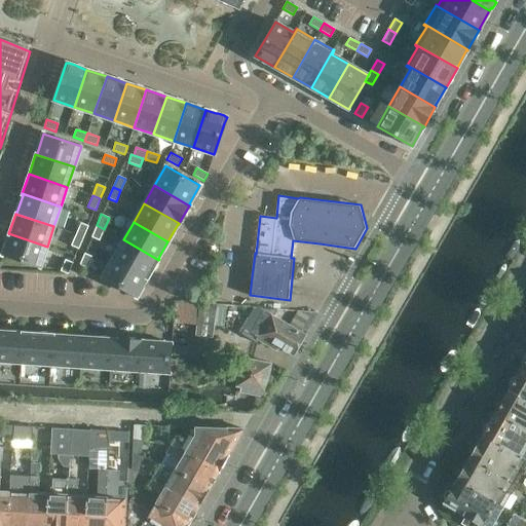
[(83,237),(88,226),(81,223),(76,234),(83,237)]
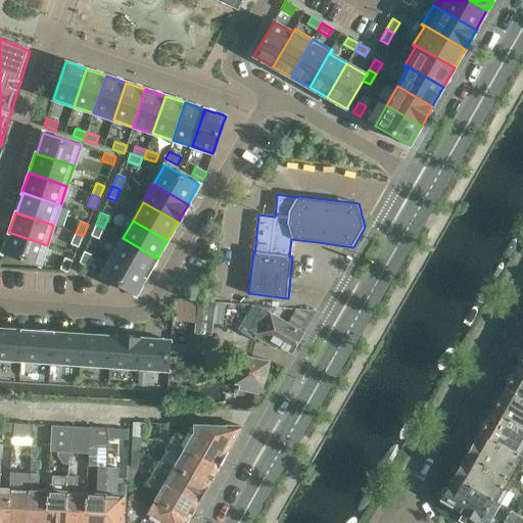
[(98,239),(103,228),(96,224),(91,235),(98,239)]
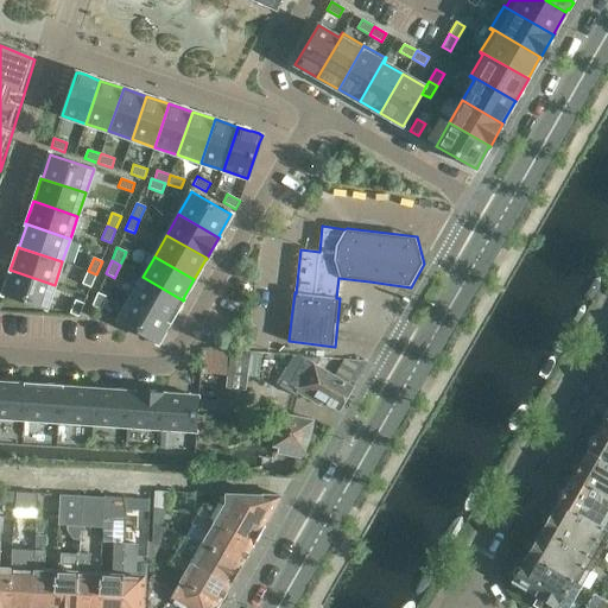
[(55,285),(10,270),(10,271),(11,271),(2,295),(46,309),(55,285)]
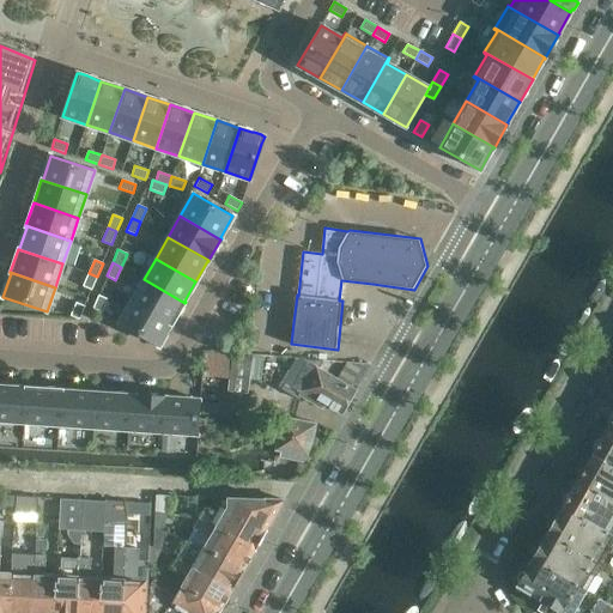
[(92,290),(97,277),(89,273),(83,285),(92,290)]
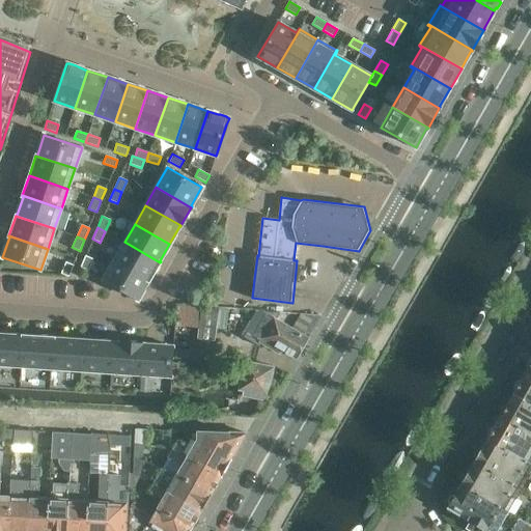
[(160,262),(124,242),(114,260),(149,280),(160,262)]
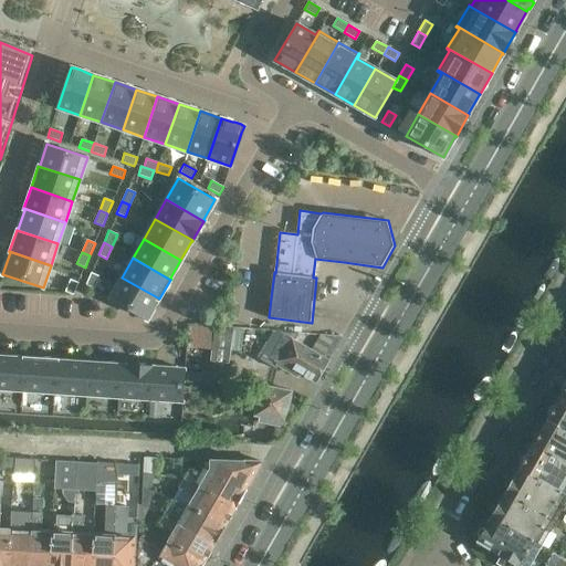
[(100,275),(91,272),(86,284),(94,287),(100,275)]
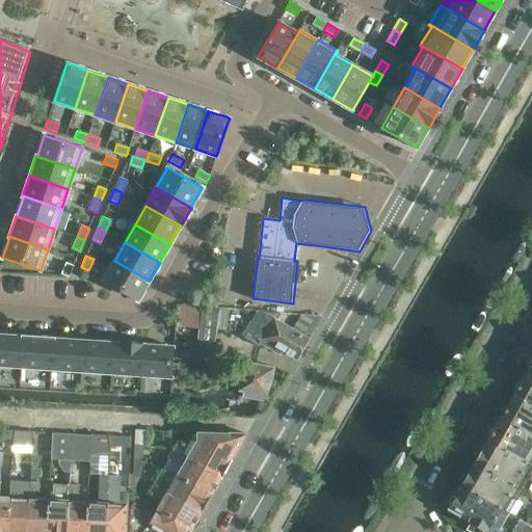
[(149,282),(150,281),(114,261),(103,281),(138,300),(149,282)]
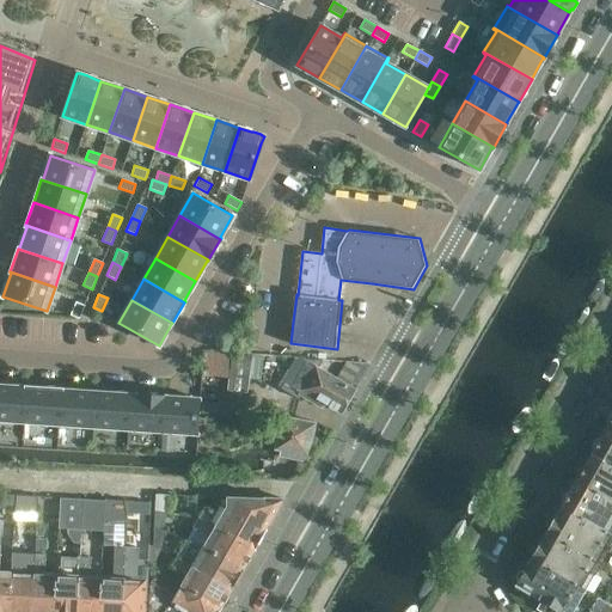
[(79,319),(85,305),(75,301),(71,314),(79,319)]
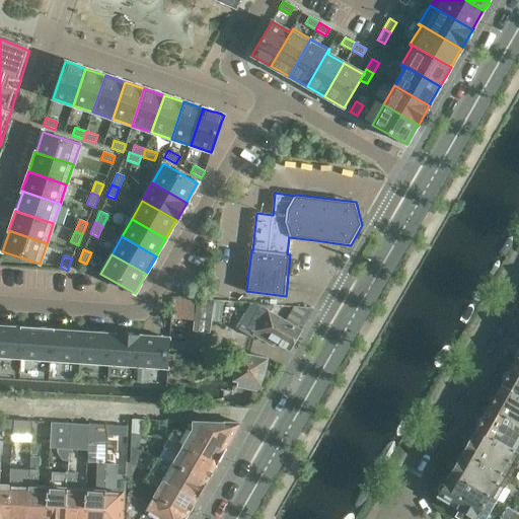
[(195,319),(197,300),(174,297),(172,316),(195,319)]
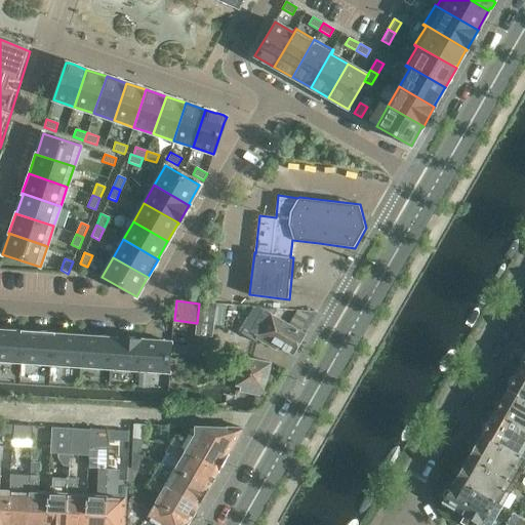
[(199,304),(197,323),(195,335),(213,336),(216,305),(199,304)]
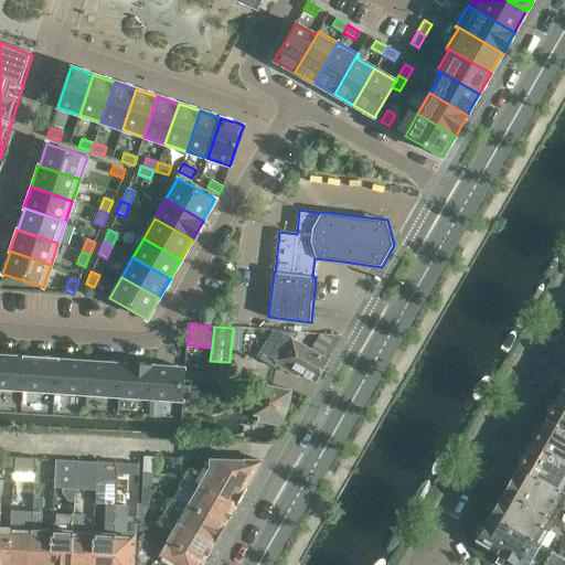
[(295,374),(297,370),(316,382),(328,360),(286,336),(272,361),(295,374)]
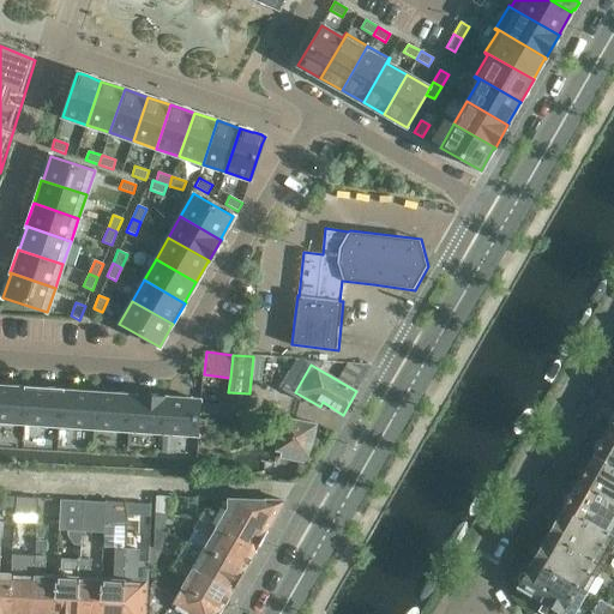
[(0,421),(24,423),(26,387),(25,387),(25,389),(0,386),(0,421)]
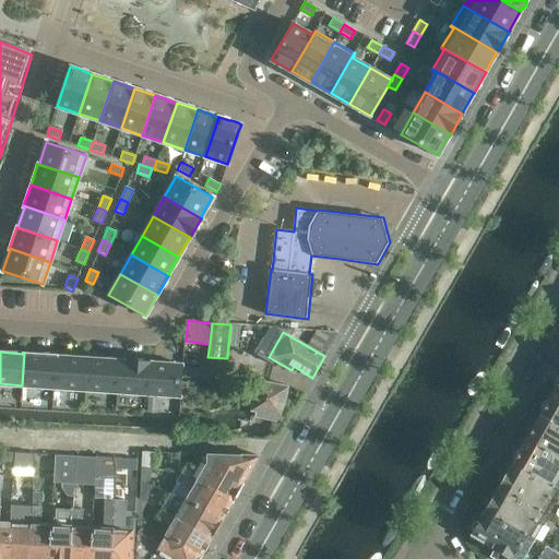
[(54,388),(56,355),(24,353),(22,385),(54,388)]
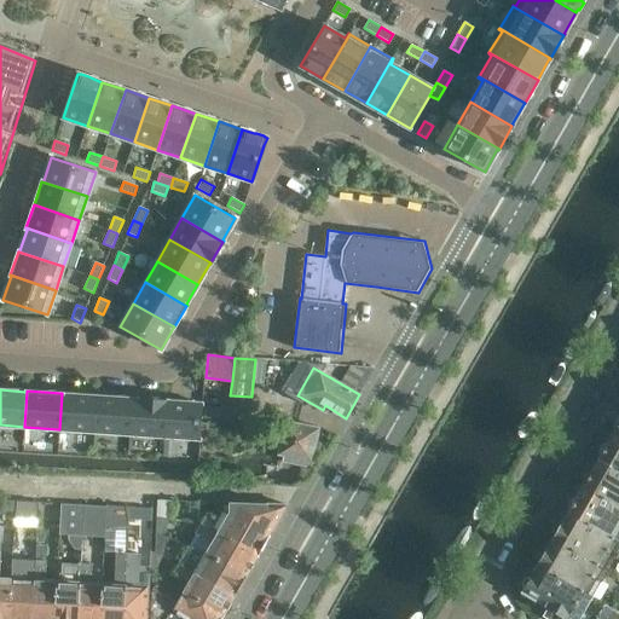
[(94,432),(97,397),(63,394),(63,393),(62,393),(59,429),(94,432)]
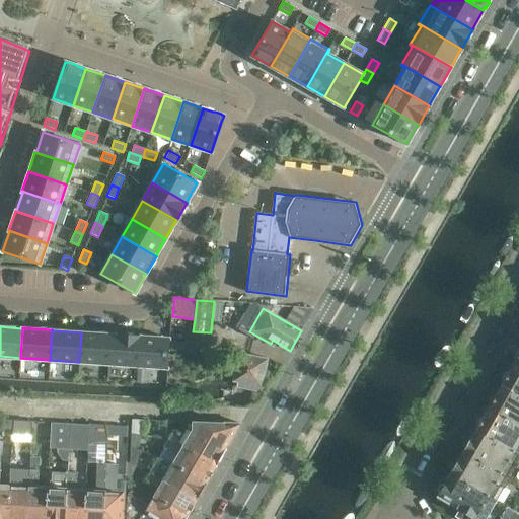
[(107,364),(109,335),(81,332),(79,362),(107,364)]
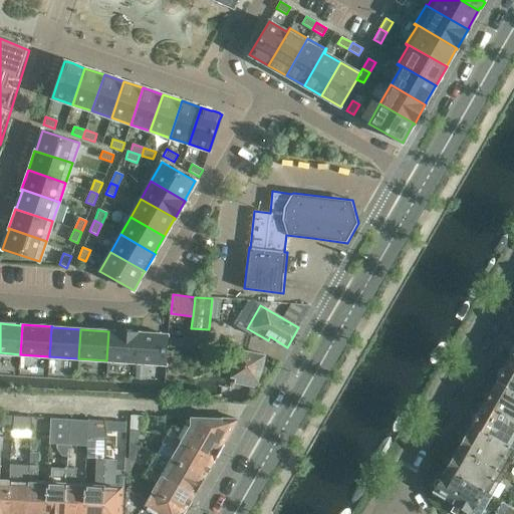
[(136,362),(138,332),(116,331),(108,331),(106,360),(136,362)]
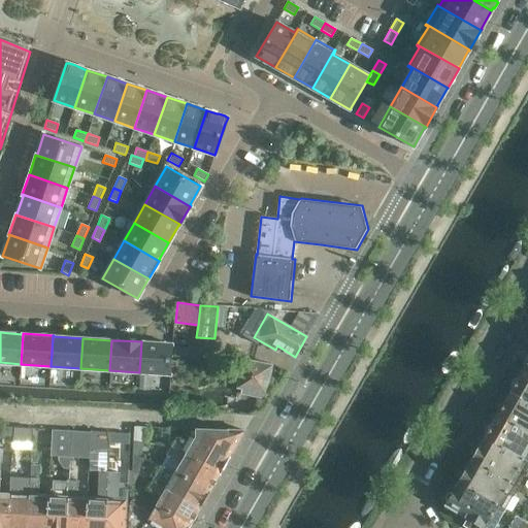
[(170,374),(172,344),(142,342),(142,341),(141,341),(139,372),(170,374)]
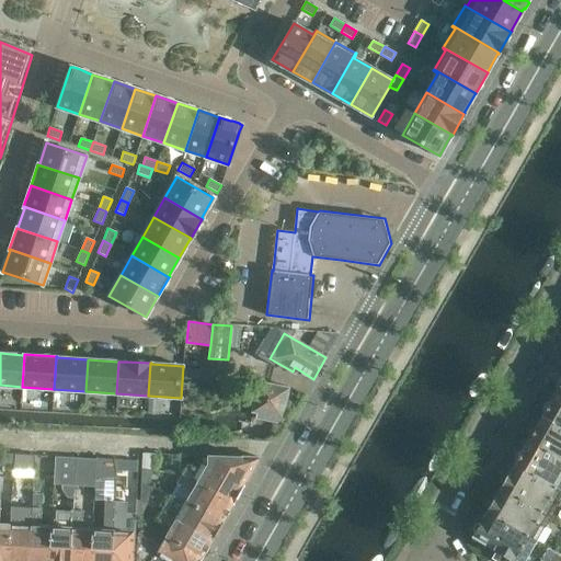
[(260,381),(253,412),(258,412),(256,418),(279,422),(281,418),(284,418),(290,387),(260,381)]
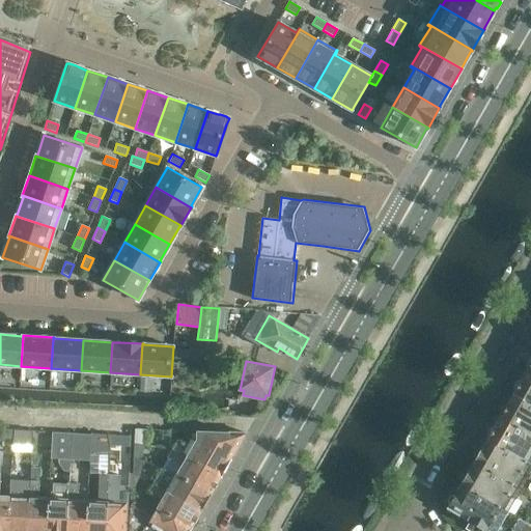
[(516,382),(514,392),(530,400),(530,370),(528,369),(522,380),(516,382)]
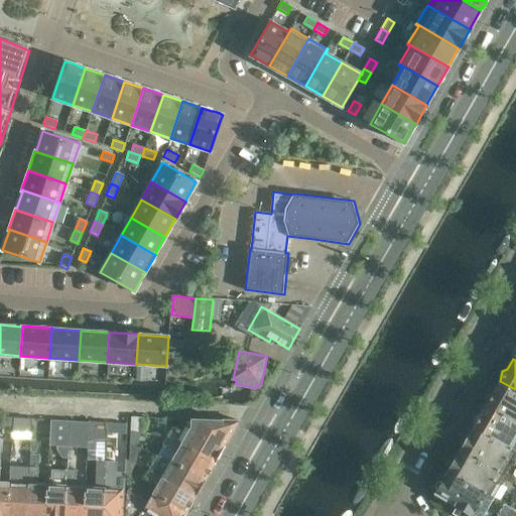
[(487,404),(515,420),(515,389),(500,381),(495,391),(489,393),(487,404)]
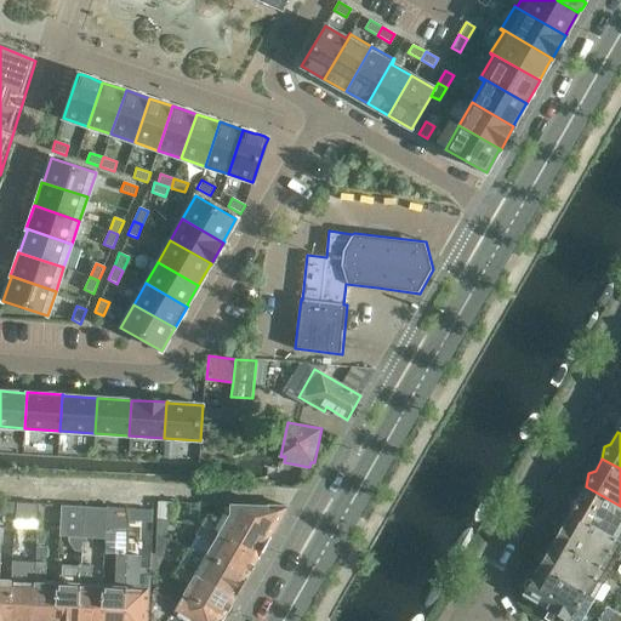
[(571,513),(570,514),(620,542),(620,506),(586,486),(580,499),(573,501),(571,513)]
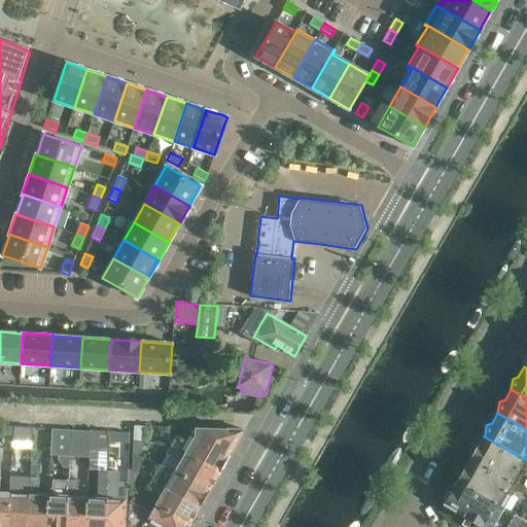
[(1,425),(0,435),(14,435),(15,426),(1,425)]
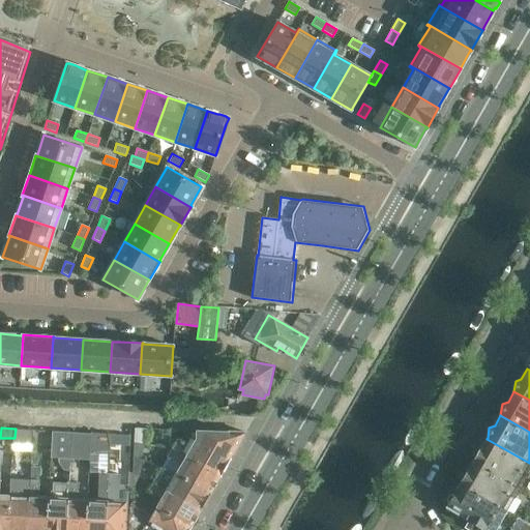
[(135,442),(145,444),(147,445),(148,428),(134,428),(135,435),(135,442)]
